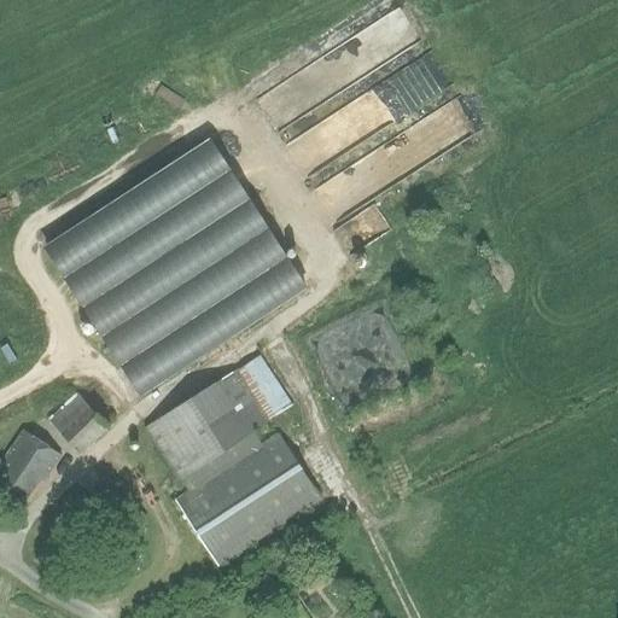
[(44,248),(143,398),(307,290),(211,139),(44,248)]
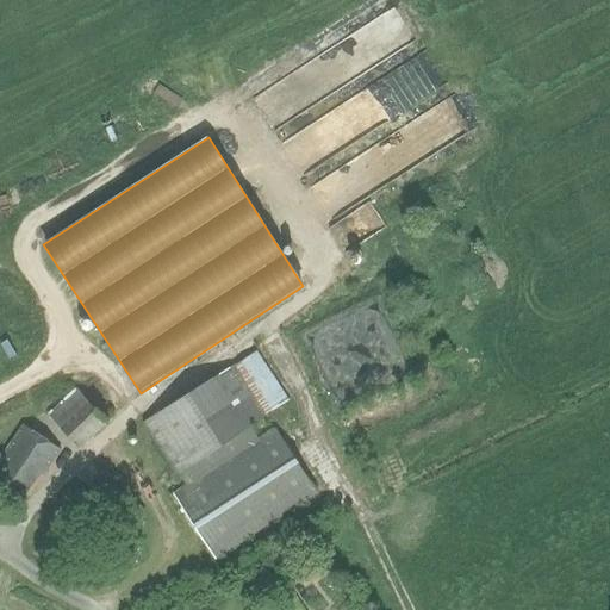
[(257,352),(142,423),(175,477),(179,474),(186,485),(172,493),(215,561),(318,493),(275,428),(259,439),(250,427),(288,402),(257,352)]
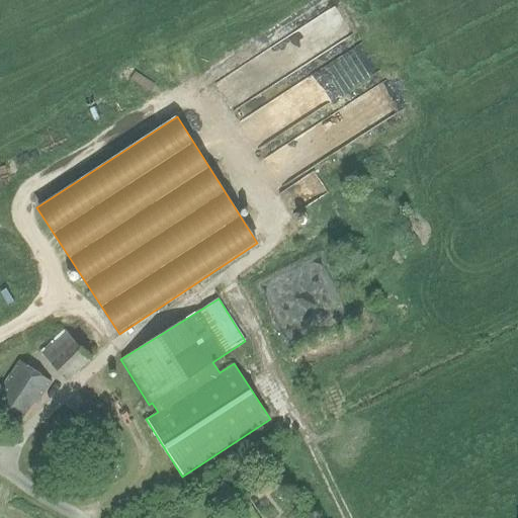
[(91,359),(66,332),(41,353),(67,381),(91,359)]
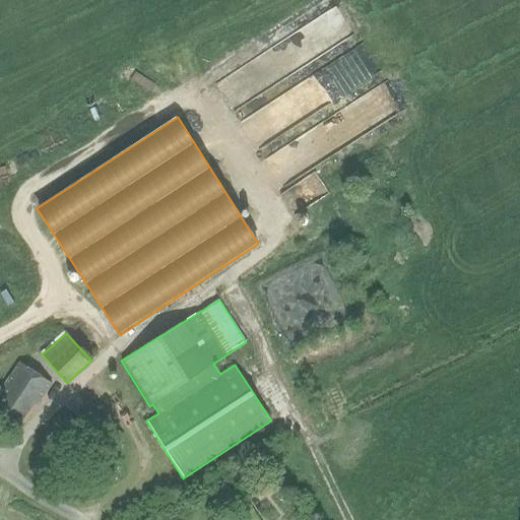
[(37,407),(54,381),(18,362),(3,388),(0,386),(0,408),(21,424),(34,405),(37,407)]
